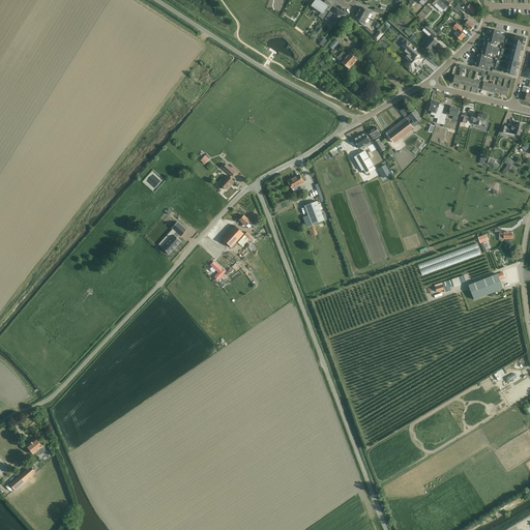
[(331,4),(326,0),(323,4),(318,0),(315,4),(314,3),(312,5),(321,12),(319,17),(323,20),(328,12),(327,11),(331,4)]
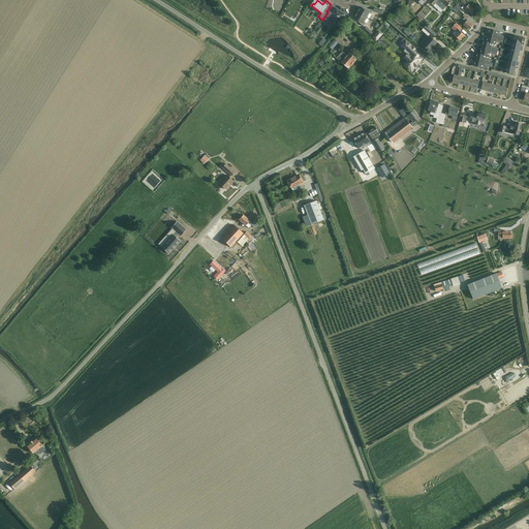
[(475,9),(469,4),(466,7),(465,6),(464,7),(465,7),(463,9),(465,11),(466,10),(468,12),(468,11),(471,14),(475,9)]
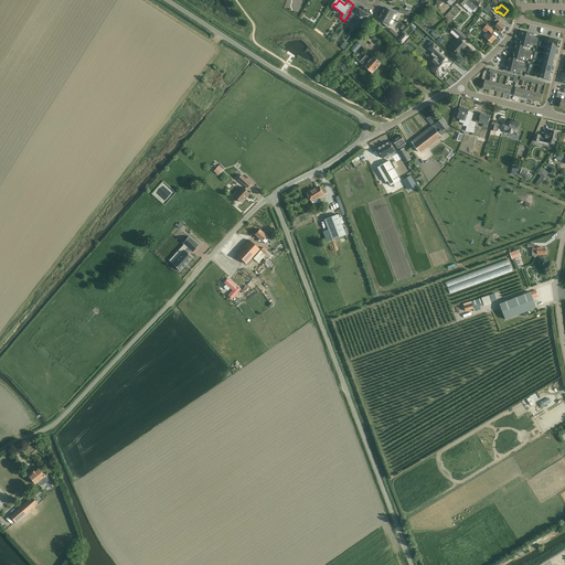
[(385,8),(382,13),(392,19),(395,14),(397,14),(398,11),(390,9),(388,9),(385,8)]
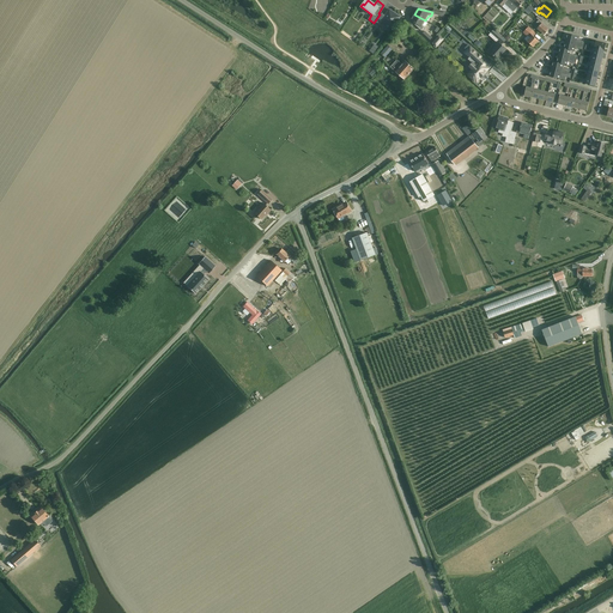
[(393,28),(400,17),(389,10),(386,16),(382,13),(376,22),(380,24),(382,20),(393,28)]
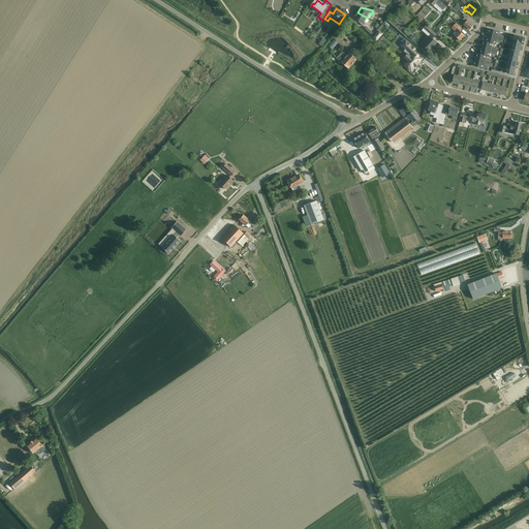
[(365,22),(367,18),(358,12),(354,18),(358,20),(364,26),(366,24),(365,22)]
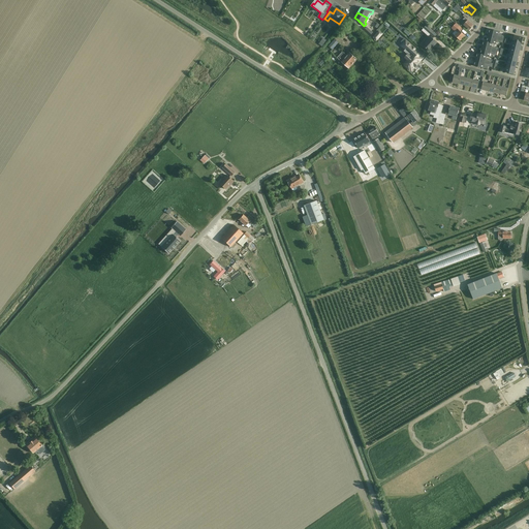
[(470,30),(473,26),(465,18),(463,20),(466,23),(464,25),(470,30)]
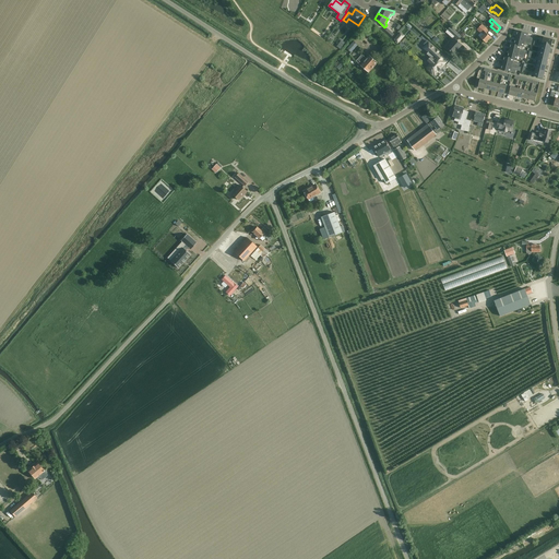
[(489,31),(486,27),(482,24),(477,30),(483,35),(480,38),(486,43),(491,37),(487,33),(489,31)]
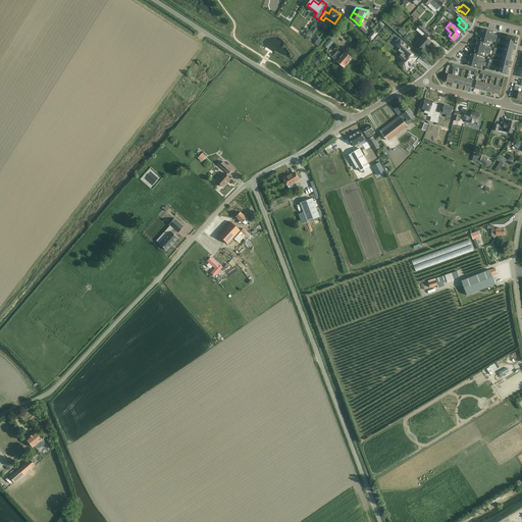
[(421,25),(418,28),(416,30),(423,36),(424,34),(428,37),(430,35),(421,25)]
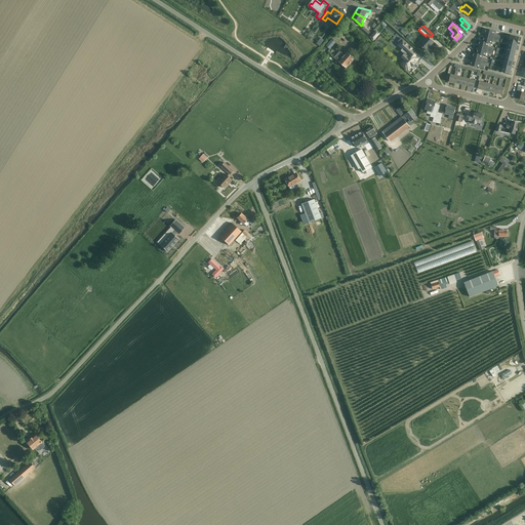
[(370,33),(364,27),(361,30),(367,36),(370,33)]
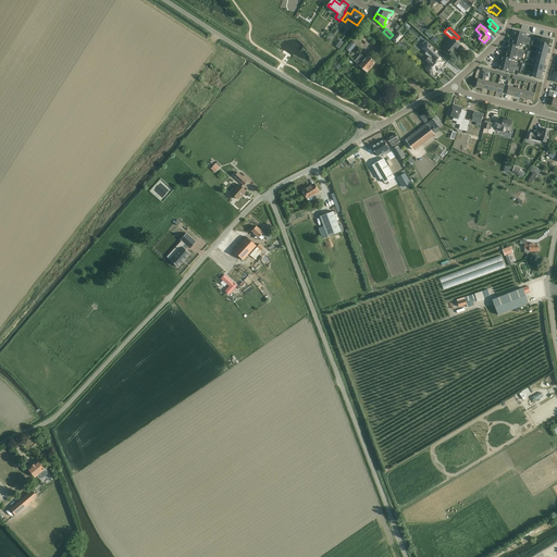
[(516,31),(514,37),(530,41),(531,38),(524,36),(525,33),(516,31)]
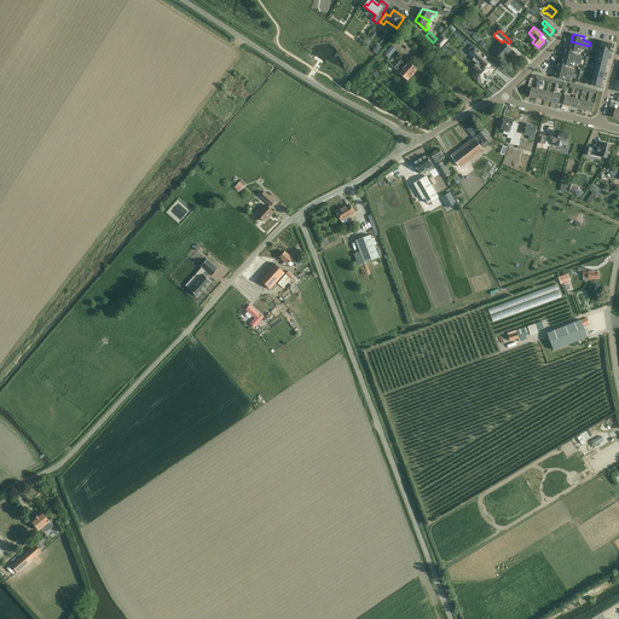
[(438,44),(441,47),(447,40),(444,38),(438,44)]
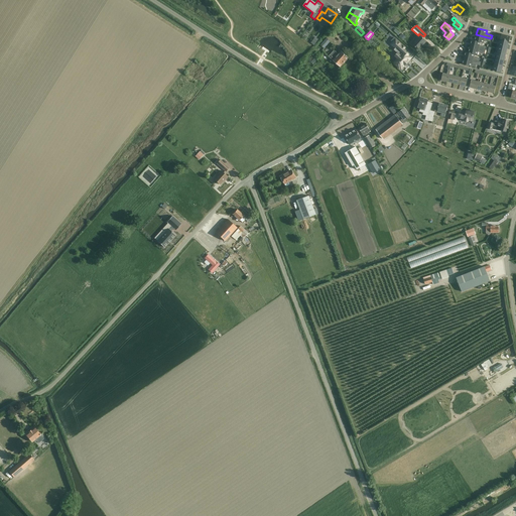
[(481,42),(484,43),(484,40),(491,42),(491,38),(476,34),(475,40),(481,42)]
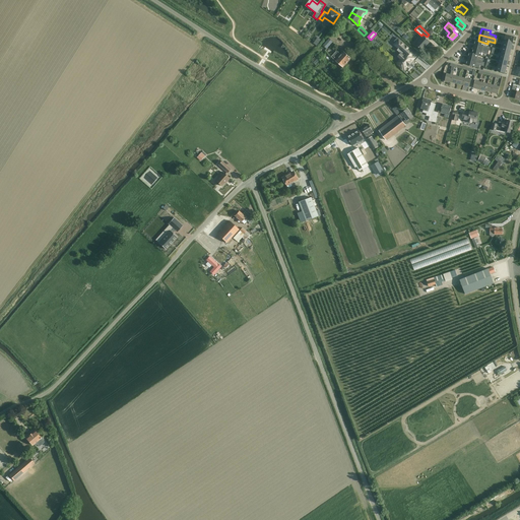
[(505,41),(513,43),(514,37),(506,35),(505,41)]
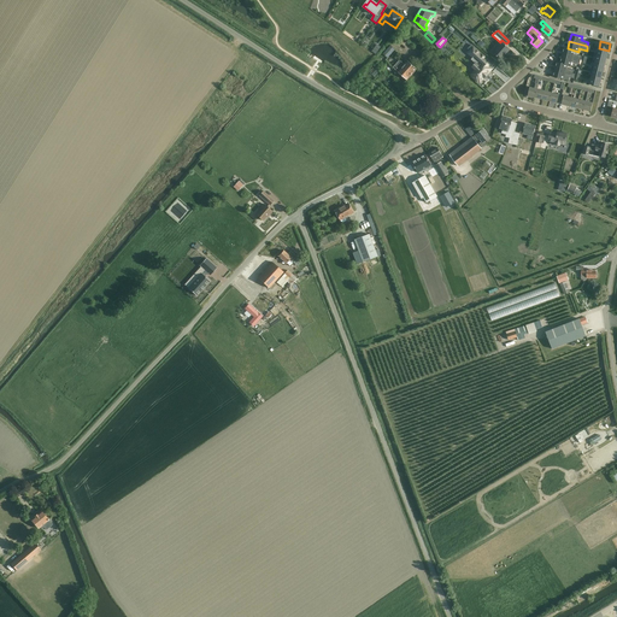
[(510,50),(503,42),(493,53),(500,60),(510,50)]
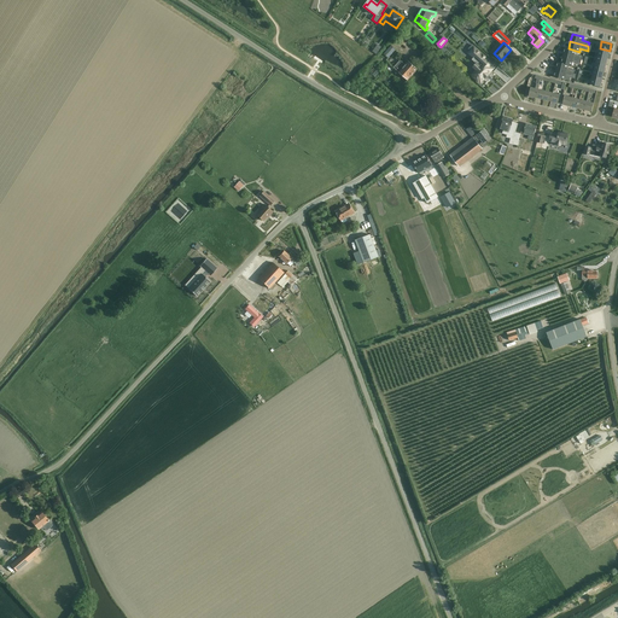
[(477,71),(473,75),(474,76),(473,77),(479,82),(479,81),(481,82),(484,77),(485,79),(489,75),(488,74),(491,69),(490,68),(494,64),(489,60),(490,60),(485,57),(483,54),(472,45),(468,50),(470,50),(474,54),(476,54),(477,54),(473,58),(472,59),(477,64),(473,68),(477,71)]
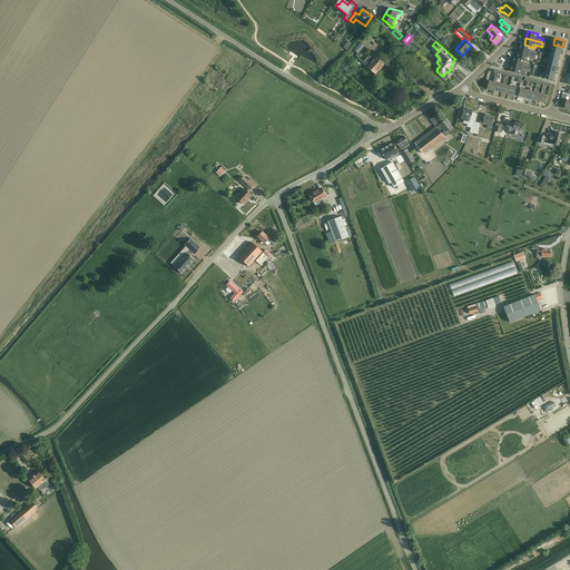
[(357,53),(365,46),(361,42),(354,50),(357,53)]
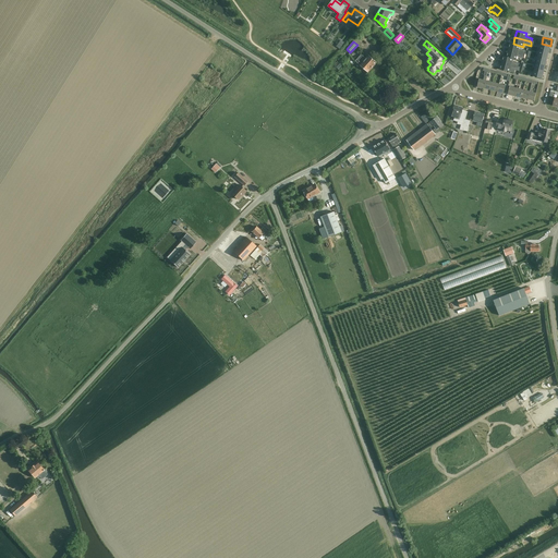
[(519,49),(520,46),(513,44),(510,43),(508,50),(524,55),(525,50),(519,49)]
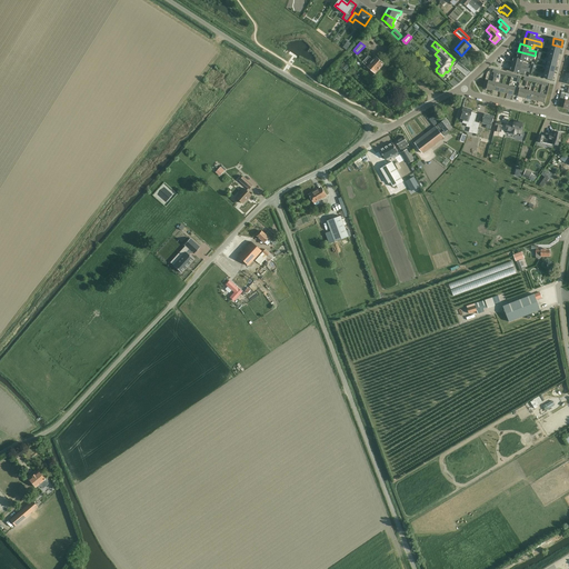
[(559,53),(561,47),(552,45),(550,51),(559,53)]
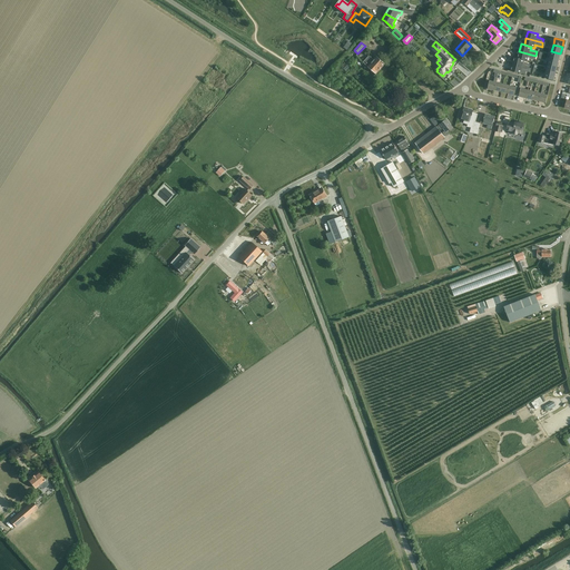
[(536,59),(536,56),(519,51),(518,58),(524,60),(528,61),(528,58),(536,59)]
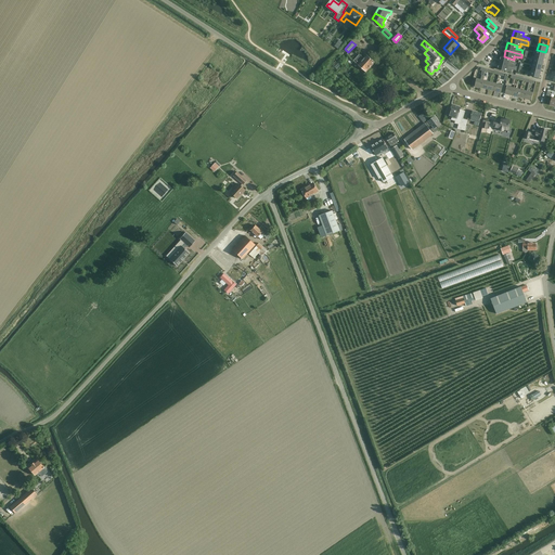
[(536,56),(544,59),(545,52),(537,50),(536,56)]
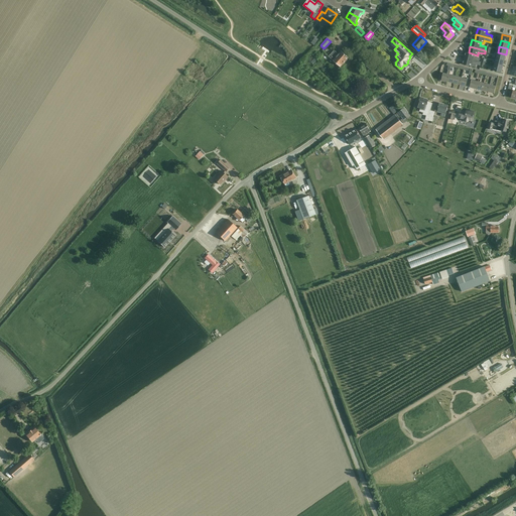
[(341,67),(349,57),(342,51),(339,54),(335,50),(329,56),(341,67)]
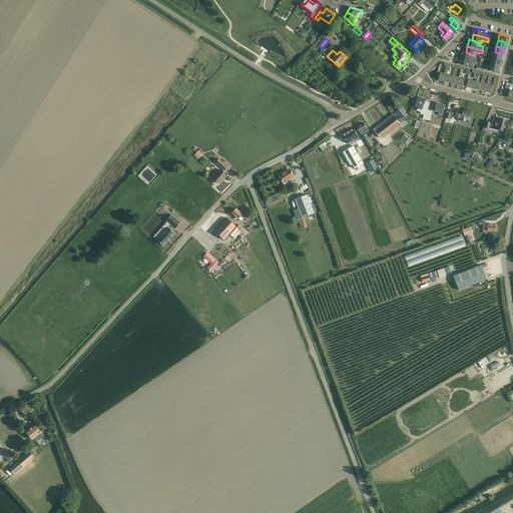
[(471,56),(472,54),(466,52),(463,51),(461,58),(476,61),(477,58),(471,56)]
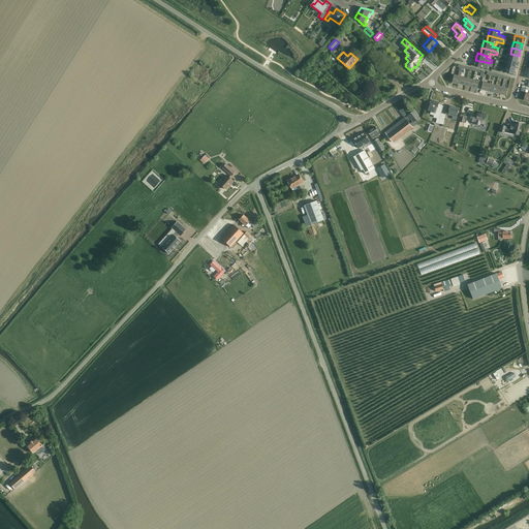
[(517,62),(519,56),(510,54),(508,60),(517,62)]
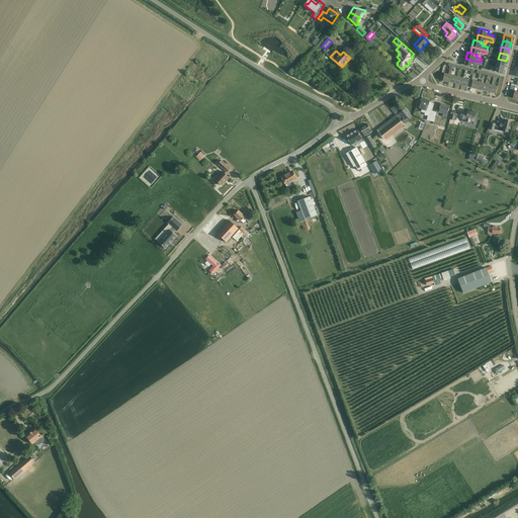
[(481,62),(465,59),(464,65),(473,67),(473,64),(481,66),(481,62)]
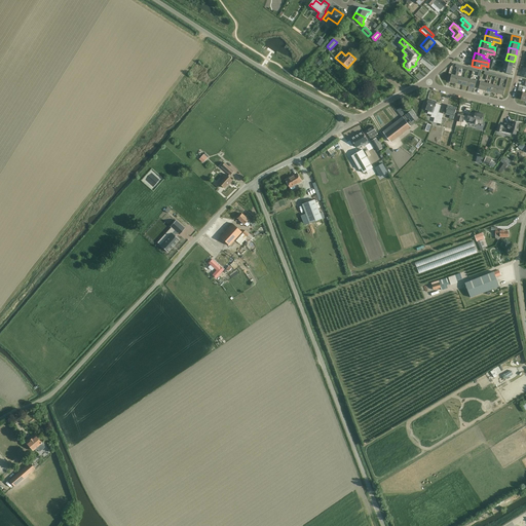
[(504,66),(513,68),(514,62),(505,60),(504,66)]
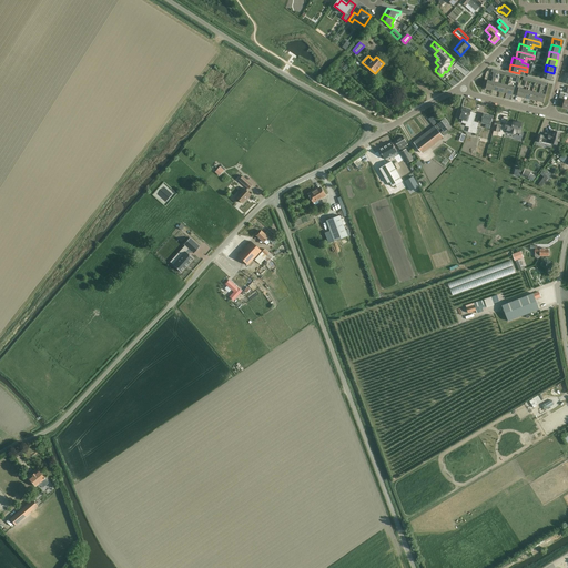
[(486,89),(493,90),(495,82),(496,78),(495,78),(496,73),(497,73),(498,71),(493,69),(492,72),(494,72),(493,78),(493,81),(488,80),(486,89)]
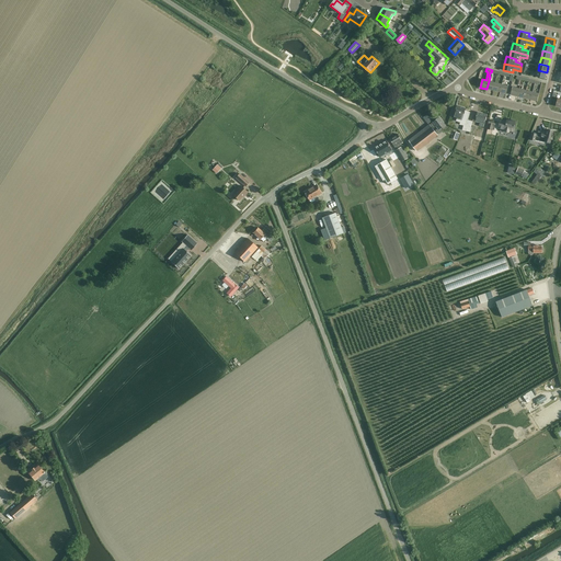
[(545,79),(547,72),(538,70),(536,77),(545,79)]
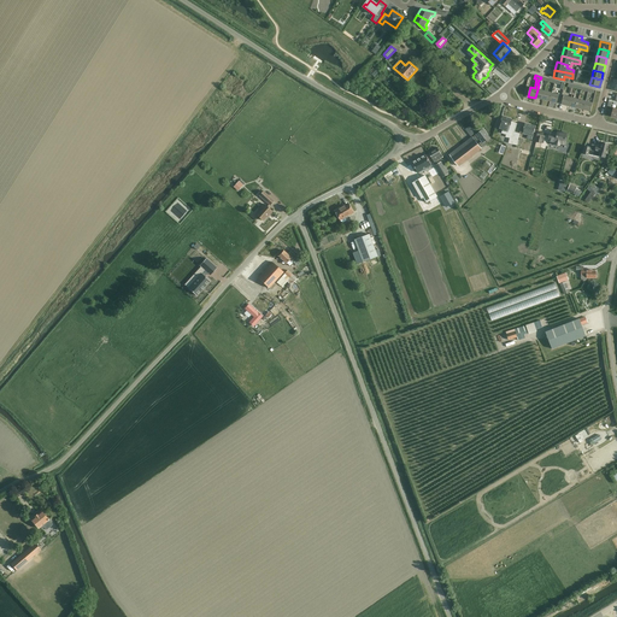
[(499,129),(504,130),(504,131),(509,133),(510,129),(513,121),(504,117),(500,125),(500,127),(499,129)]
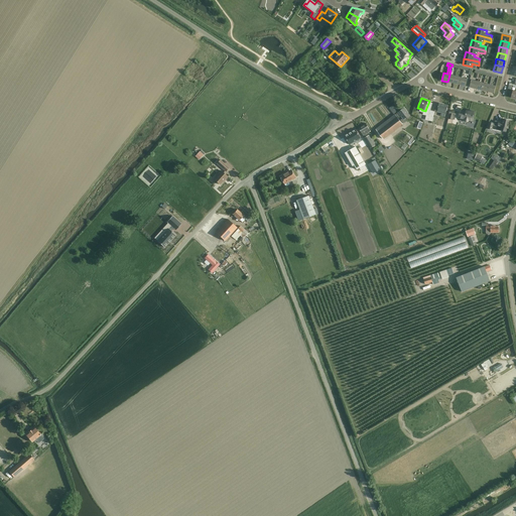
[(441,113),(440,116),(444,117),(445,114),(447,106),(439,104),(439,108),(435,107),(434,112),(437,112),(441,113)]
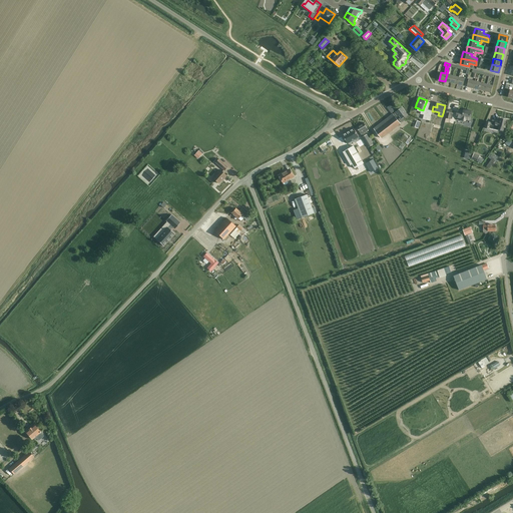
[(387,107),(392,113),(395,111),(391,105),(387,107)]
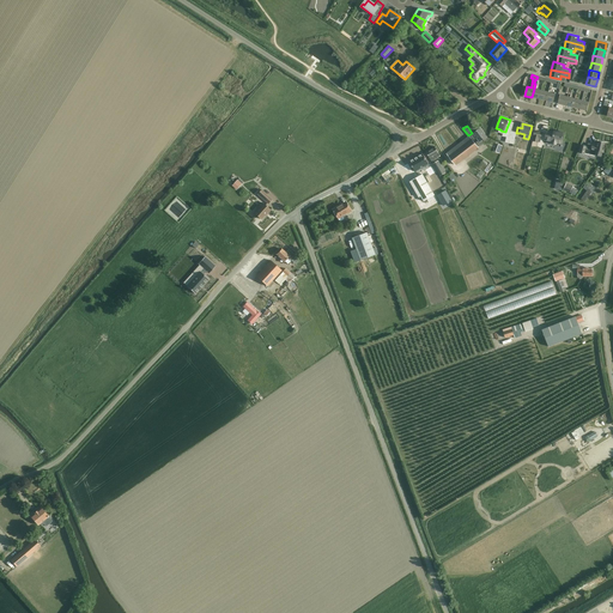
[(473,133),(473,134),(471,135),(474,140),(477,138),(479,141),(477,143),(479,147),(484,143),(483,140),(487,137),(480,128),(473,133)]
